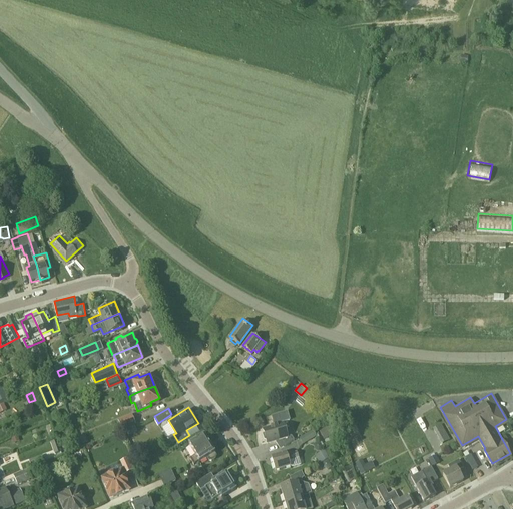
[(264,430),(263,432),(264,437),(267,438),(268,441),(276,438),(277,440),(281,439),(285,444),(295,437),(292,433),(288,435),(284,420),(290,418),(288,410),(273,414),(275,422),(276,422),(276,424),(264,427),(264,430)]
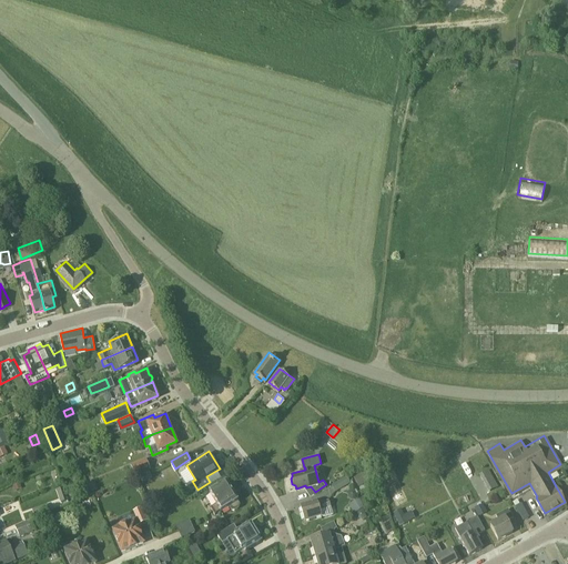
[(146,455),(130,462),(135,473),(151,467),(146,455)]
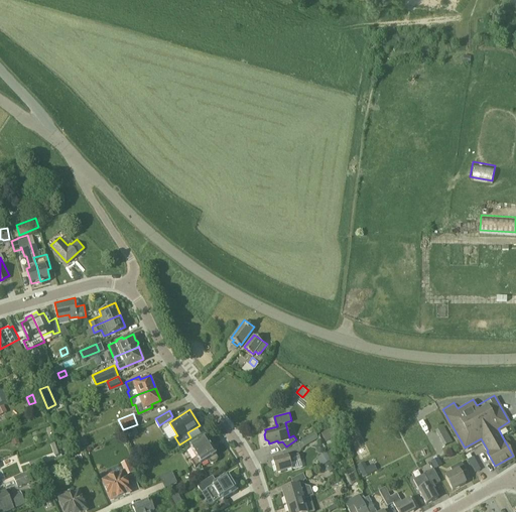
[(437,426),(445,442),(454,439),(444,422),(437,426)]
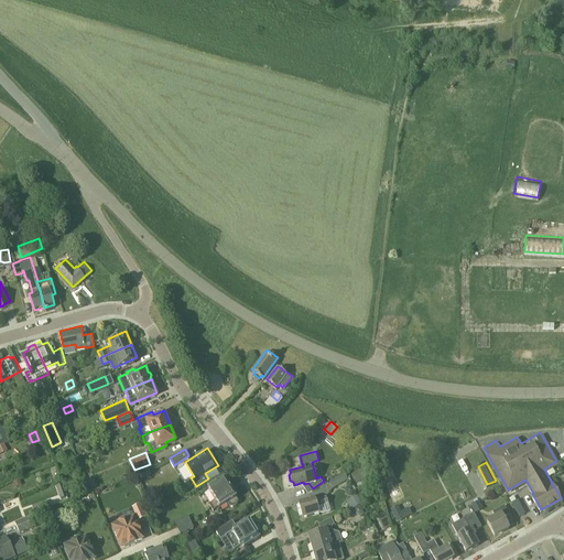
[(362,464),(351,470),(356,480),(368,474),(362,464)]
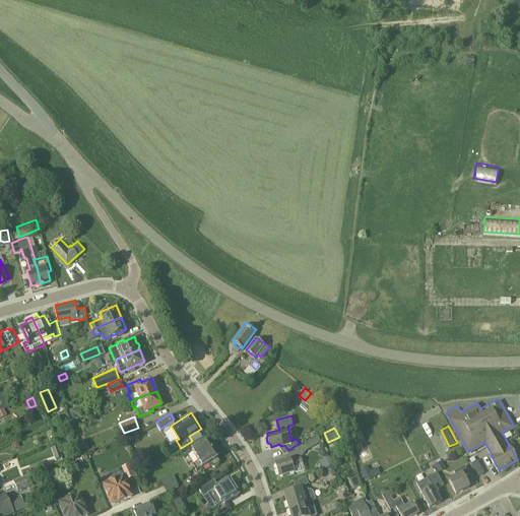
[(137,429),(129,432),(132,438),(139,435),(137,429)]
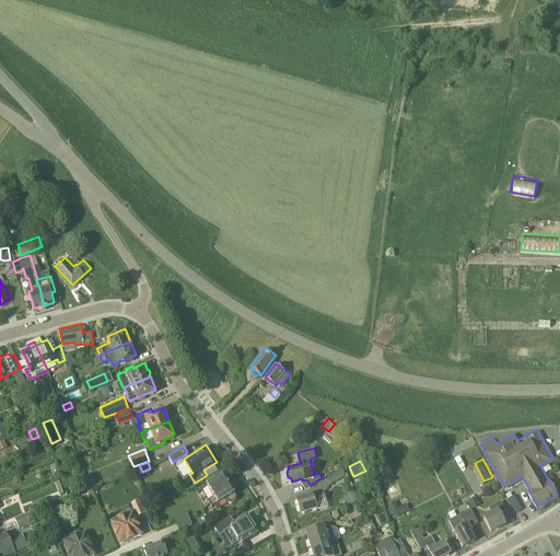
[(346,474),(341,467),(327,476),(330,483),(346,474)]
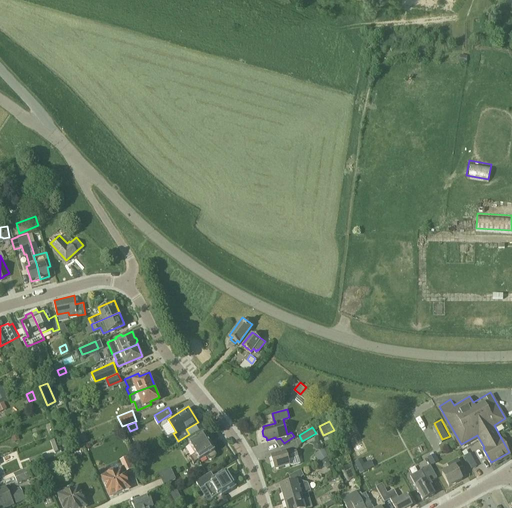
[(204,432),(189,442),(195,452),(190,455),(193,461),(199,458),(199,459),(207,454),(208,457),(211,457),(215,455),(216,452),(214,450),(208,440),(204,432)]
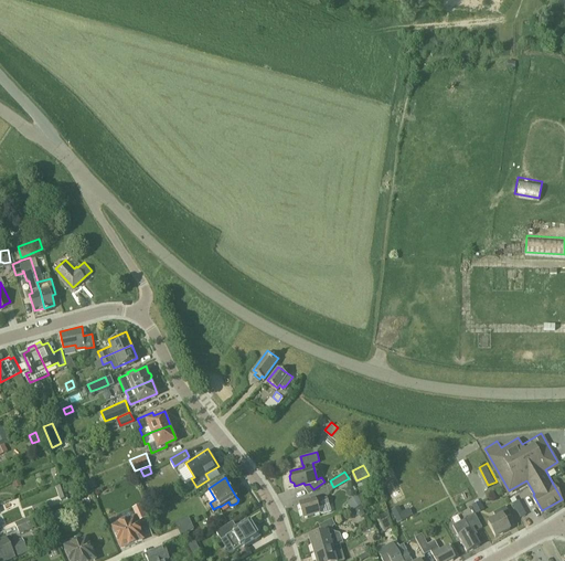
[(62,483),(56,484),(61,496),(66,495),(62,483)]
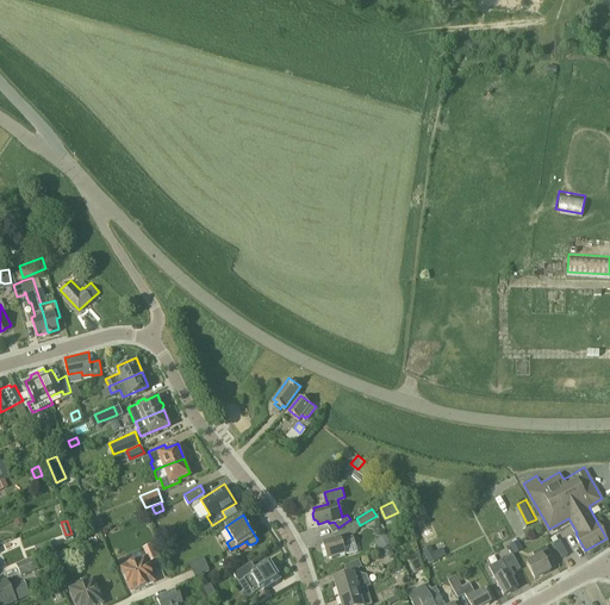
[(341,535),(323,540),(328,556),(346,550),(348,552),(358,549),(355,541),(353,534),(342,537),(341,535)]
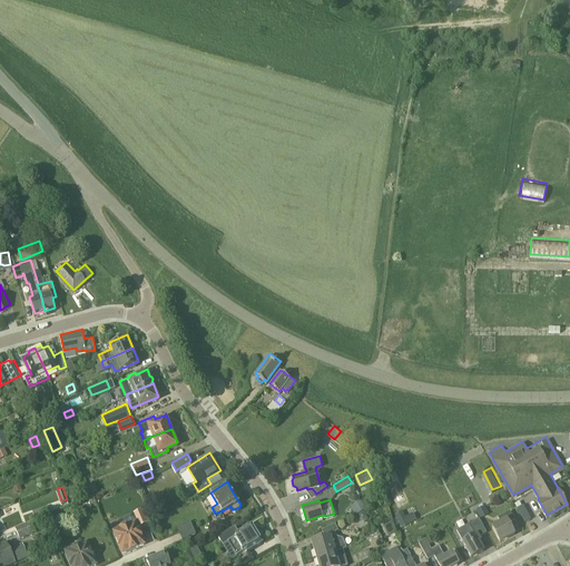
[(361,499),(353,503),(357,510),(365,507),(361,499)]
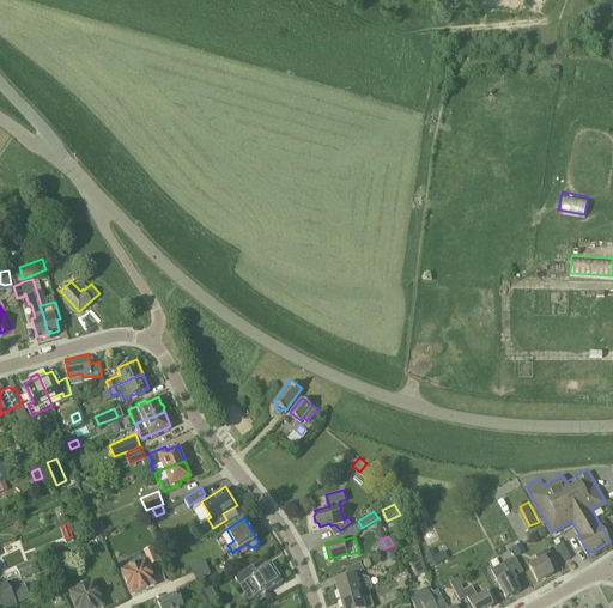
[(562,539),(556,542),(564,558),(571,554),(562,539)]
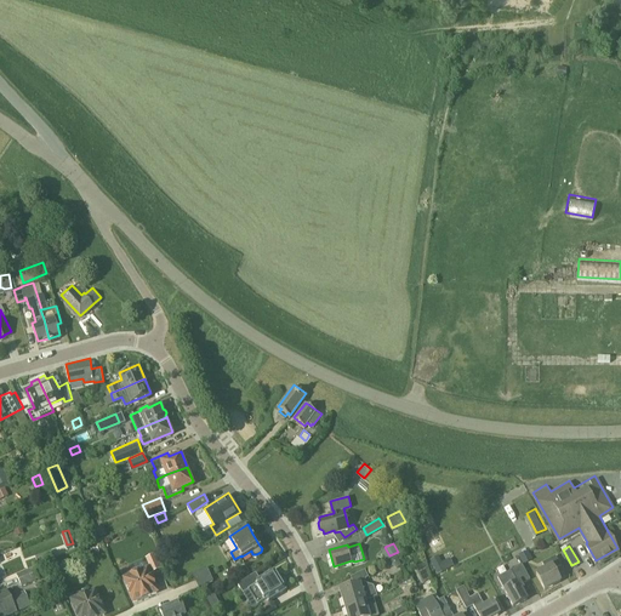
[(522,560),(531,555),(528,547),(518,552),(522,560)]
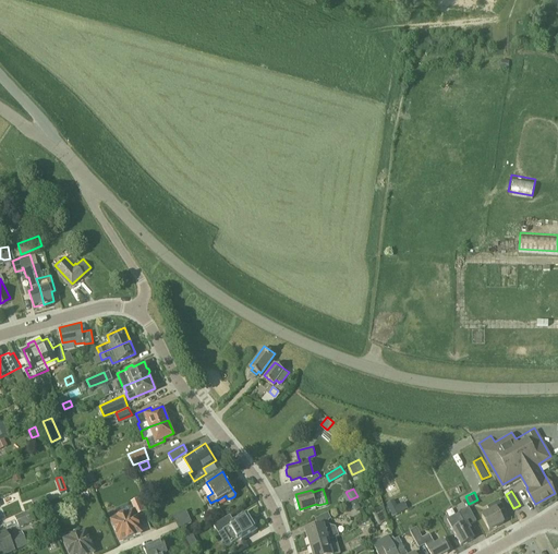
[(144,509),(138,496),(131,500),(136,513),(144,509)]
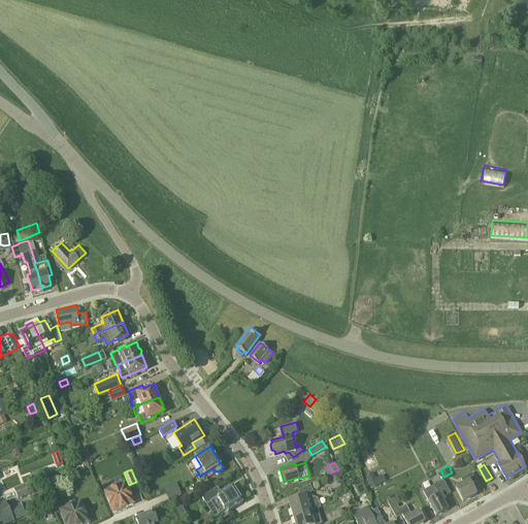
[(337,470),(331,473),(332,478),(336,479),(340,478),(337,470)]
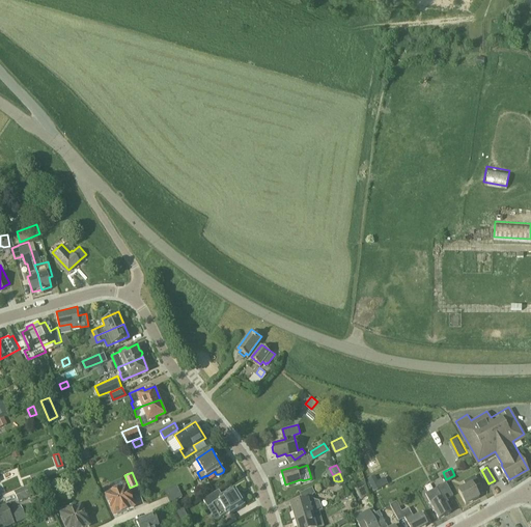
[(464,479),(467,483),(458,489),(466,502),(479,495),(474,484),(479,481),(475,473),(464,479)]
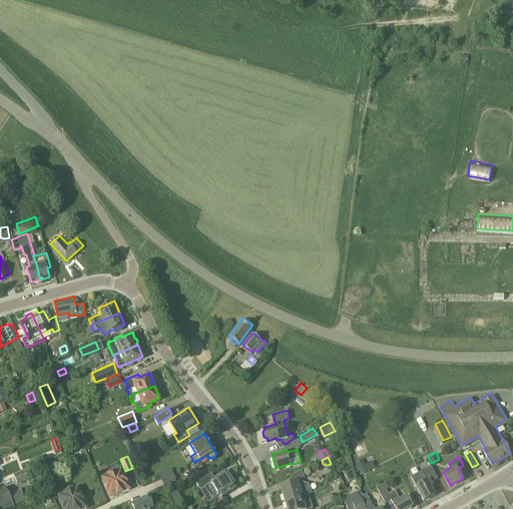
[(372,459),(364,462),(367,468),(375,464),(372,459)]
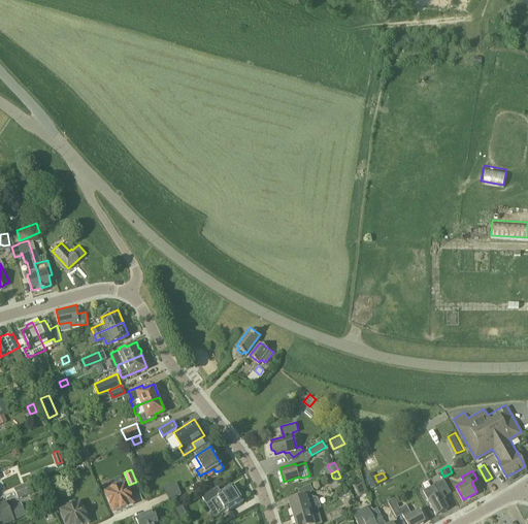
[(14,475),(1,481),(4,487),(18,481),(14,475)]
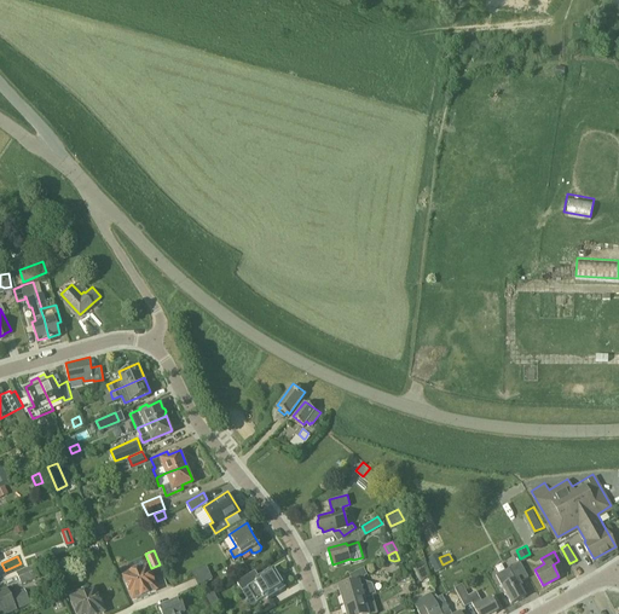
[(520,560),(509,566),(515,578),(508,566),(496,572),(512,602),(525,595),(520,584),(521,583),(519,579),(528,574),(520,560)]
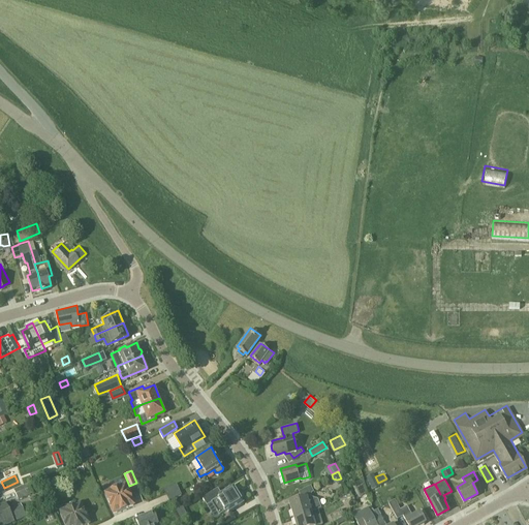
[(29,480),(14,486),(19,496),(34,490),(29,480)]
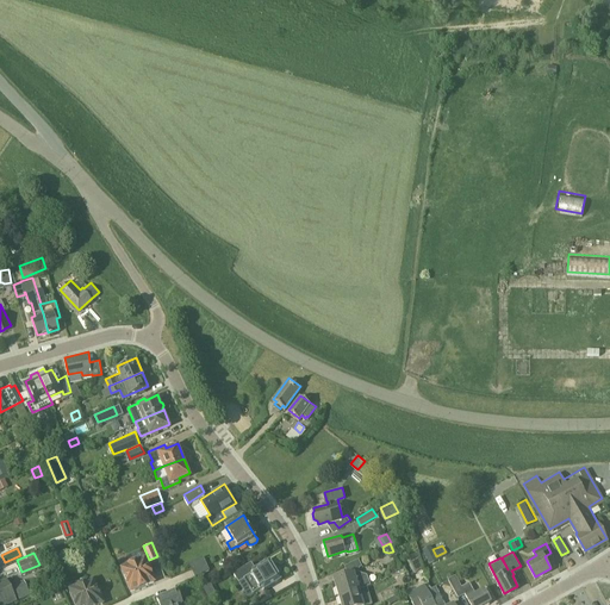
[(122,563),(120,565),(131,588),(154,579),(144,554),(130,560),(126,553),(118,556),(122,563)]
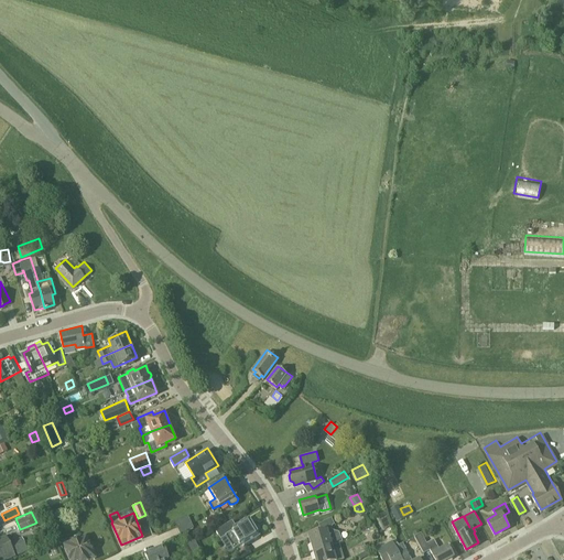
[(175,519),(177,524),(181,531),(193,525),(188,514),(175,519)]
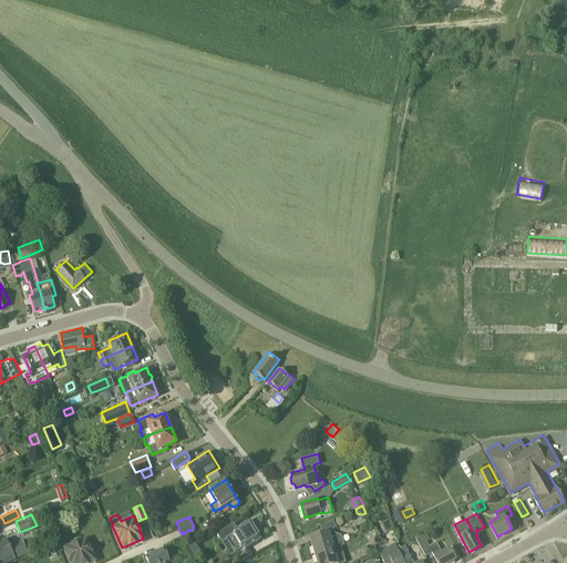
[(234,523),(217,533),(222,540),(227,536),(236,550),(245,544),(246,546),(261,536),(250,519),(237,528),(234,523)]
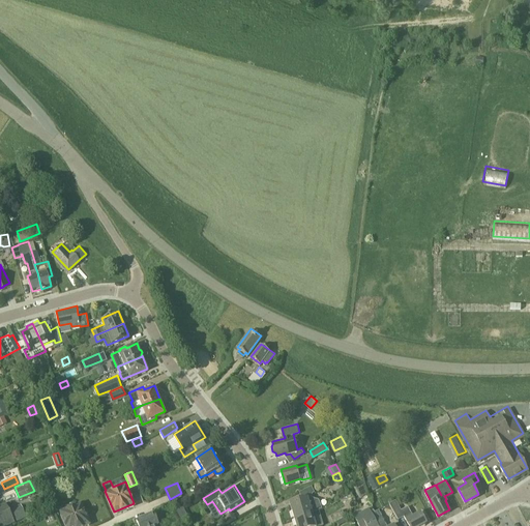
[(307,496),(290,501),(294,516),(312,510),(317,508),(321,506),(319,498),(311,495),(307,496)]
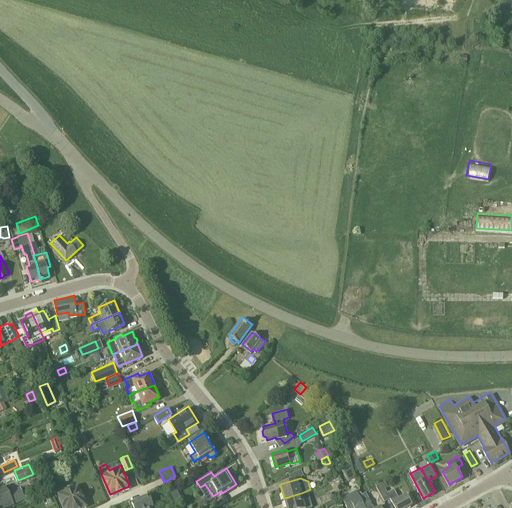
[(10,482),(0,486),(0,507),(2,507),(14,503),(25,497),(32,493),(26,483),(20,485),(14,488),(13,486),(12,487),(10,482)]
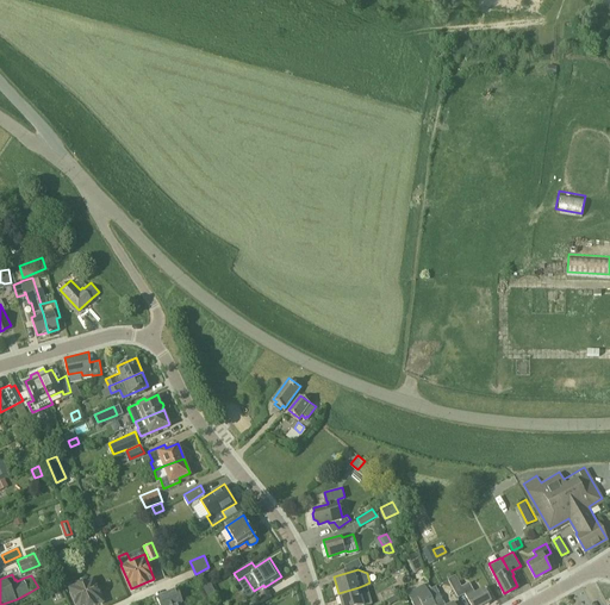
[(455,574),(448,578),(459,596),(465,592),(472,604),(481,604),(491,600),(484,587),(475,592),(470,581),(461,585),(455,574)]
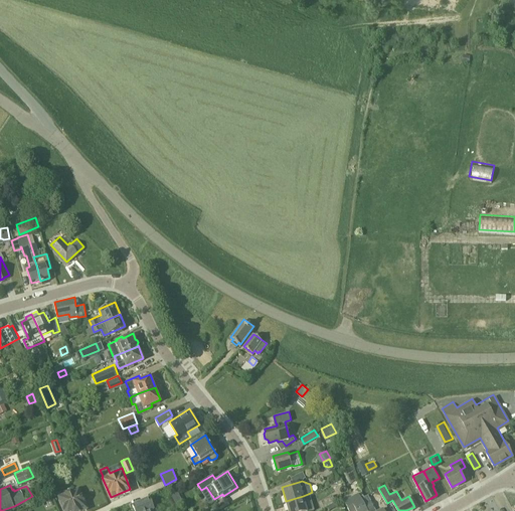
[(77,487),(58,495),(64,510),(76,510),(87,507),(77,487)]
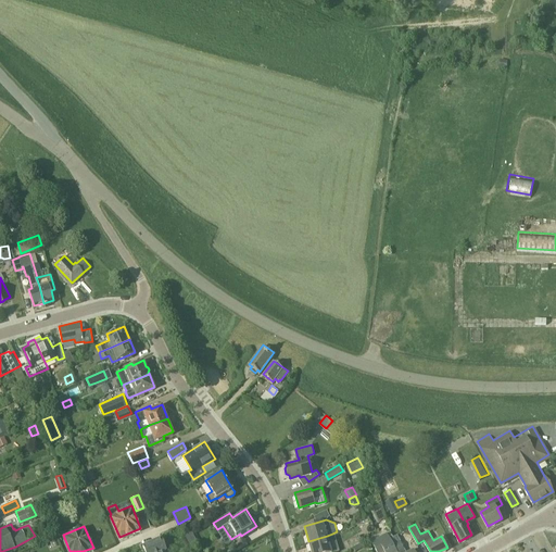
[(197,539),(191,530),(184,535),(189,543),(197,539)]
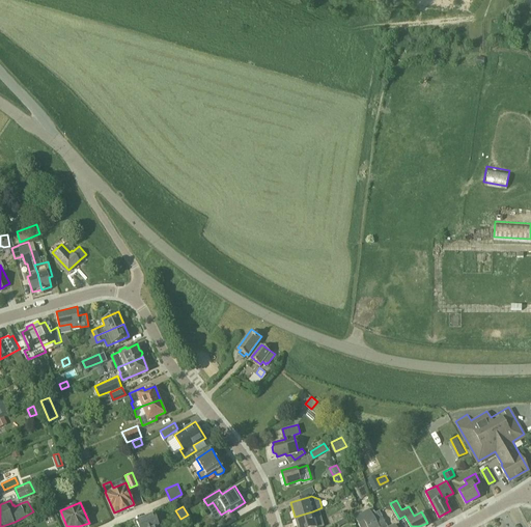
[(380,526),(375,518),(379,517),(375,510),(374,509),(372,510),(370,507),(356,516),(361,526),(363,526),(368,524),(369,526),(380,526)]
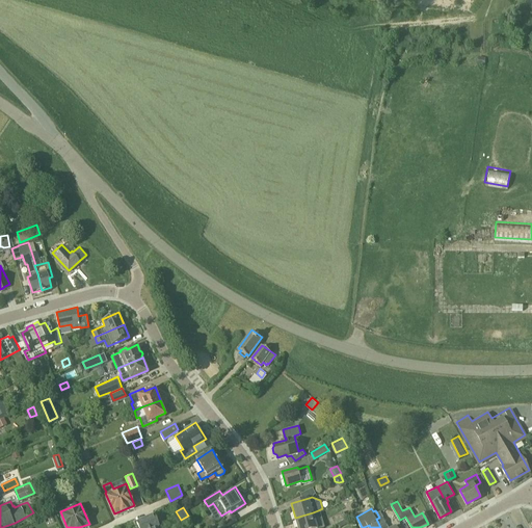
[(376,511),(379,518),(376,519),(380,527),(396,527),(395,525),(390,527),(380,509),(376,511)]
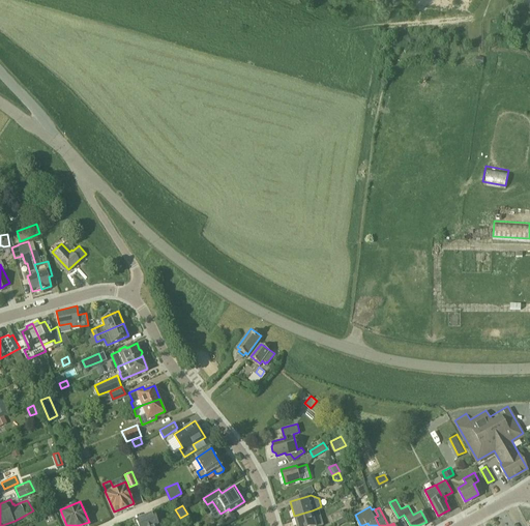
[(343,508),(334,513),(339,520),(346,516),(343,508)]
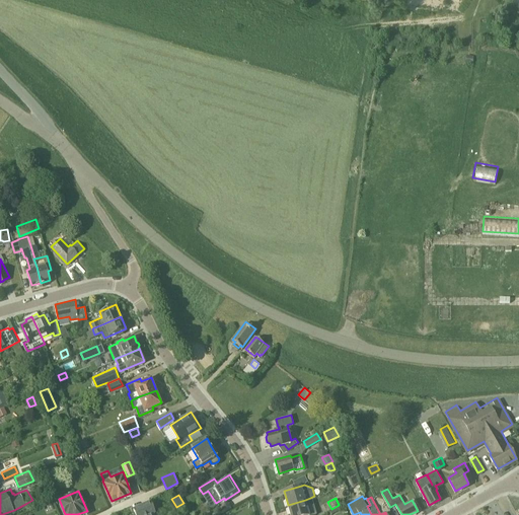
[(136,514),(152,514),(152,512),(155,511),(150,500),(133,507),(136,514)]
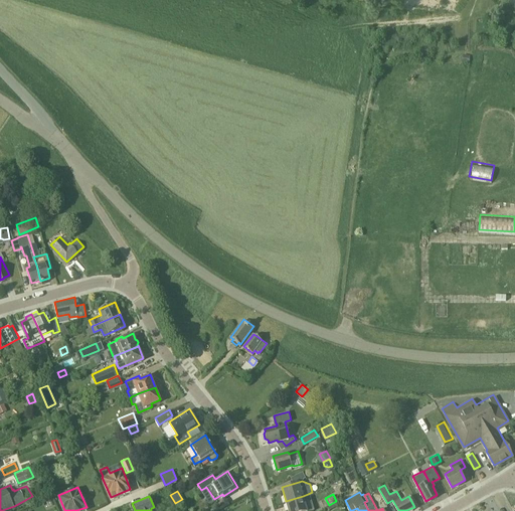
[(303,496),(286,501),(288,510),(303,510),(307,510),(303,496)]
